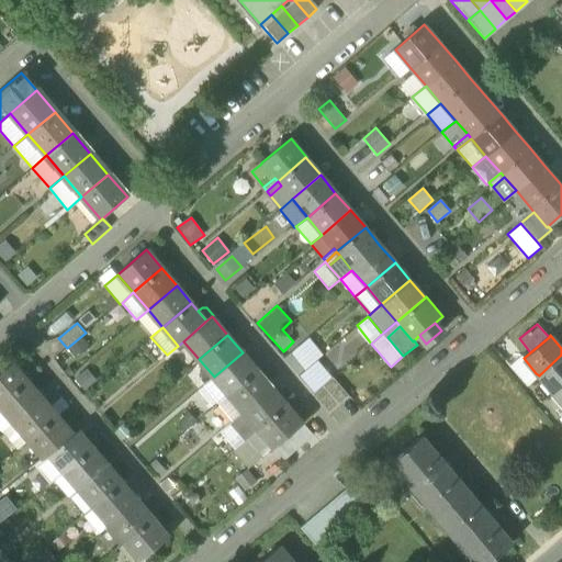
[(322,356),(306,338),(289,353),(303,371),(314,361),(322,356)]
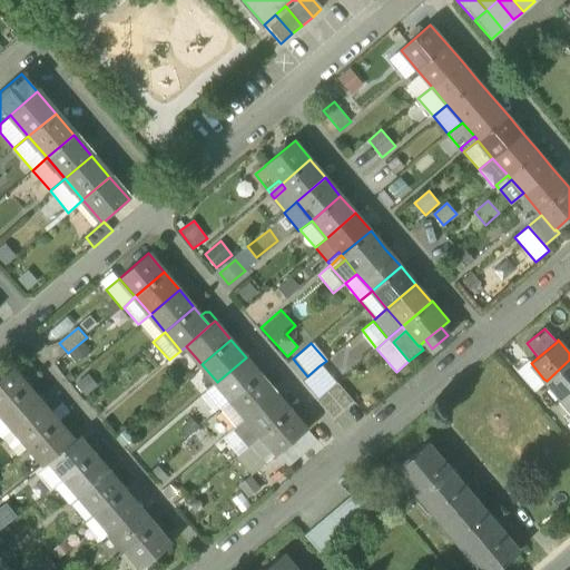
[(217,382),(232,400),(261,375),(246,357),(217,382)]
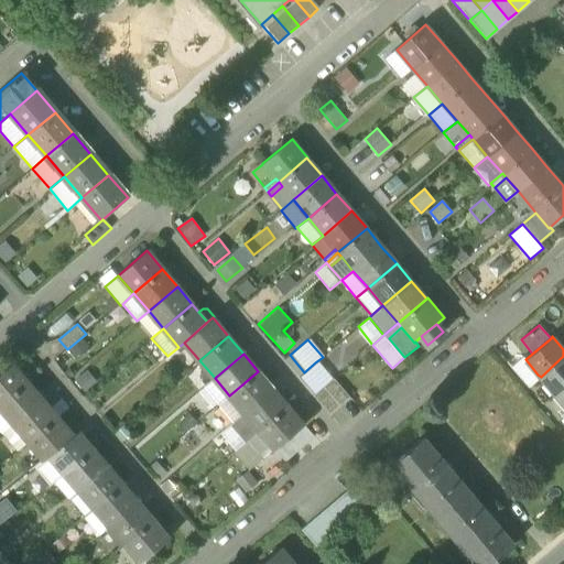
[(563,356),(541,377),(555,393),(563,386),(563,356)]
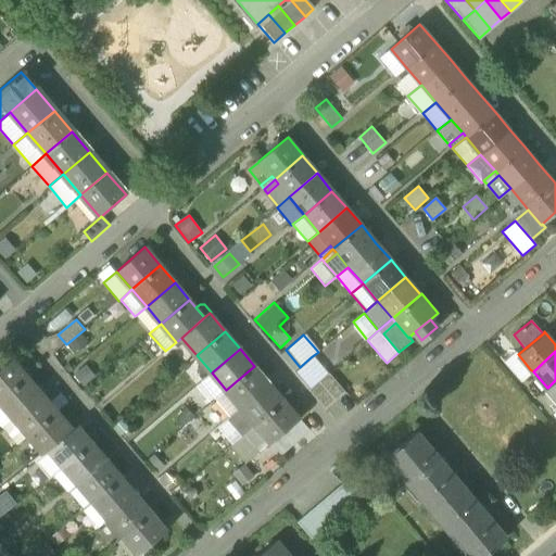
[(530,369),(518,354),(516,352),(504,362),(518,379),(530,369)]
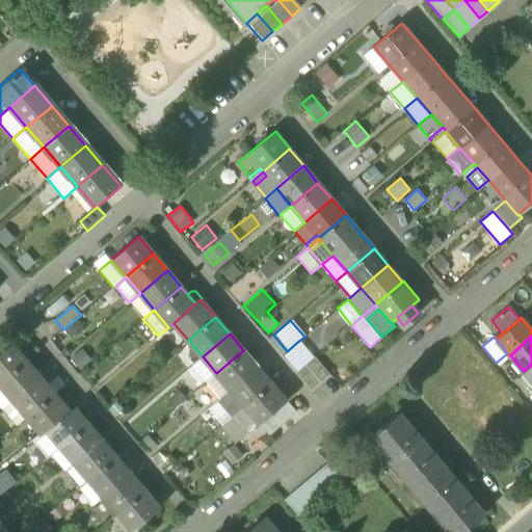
[(312,358),(297,342),(287,351),(282,356),(296,373),(312,358)]
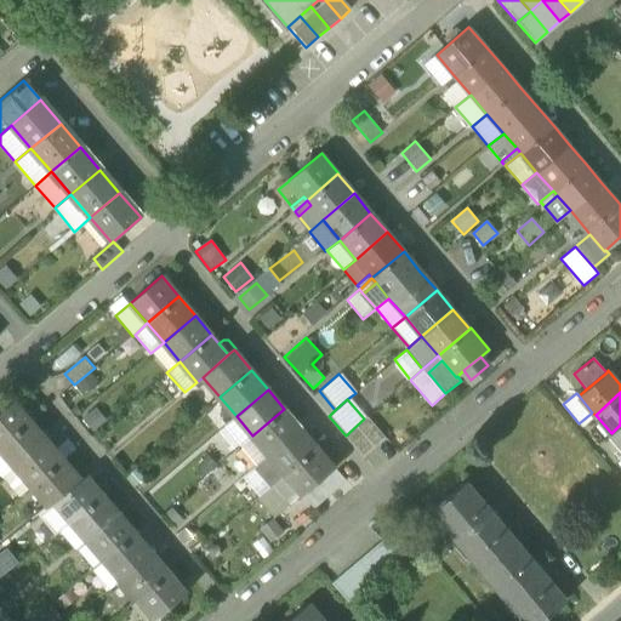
[(0,445),(30,421),(13,400),(0,411),(0,445)]
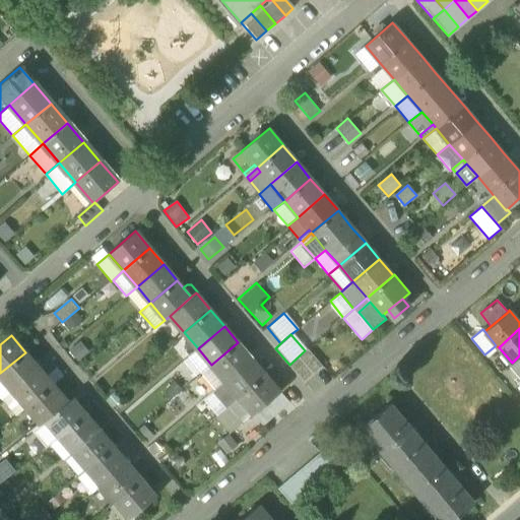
[(211,365),(225,381),(252,359),(238,342),(211,365)]
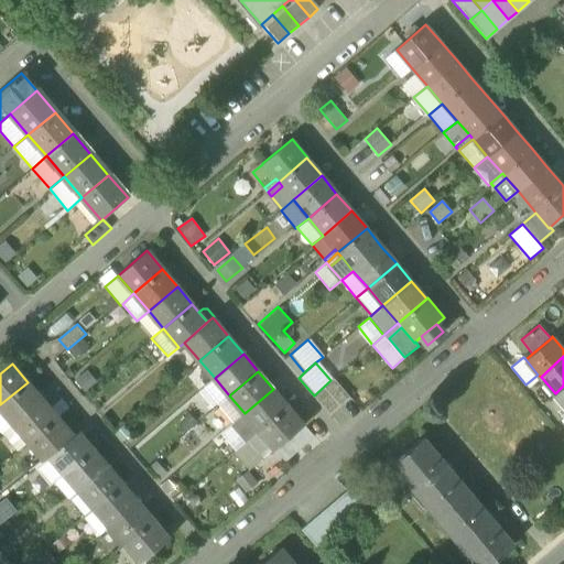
[(229,396),(215,378),(203,388),(218,405),(229,396)]
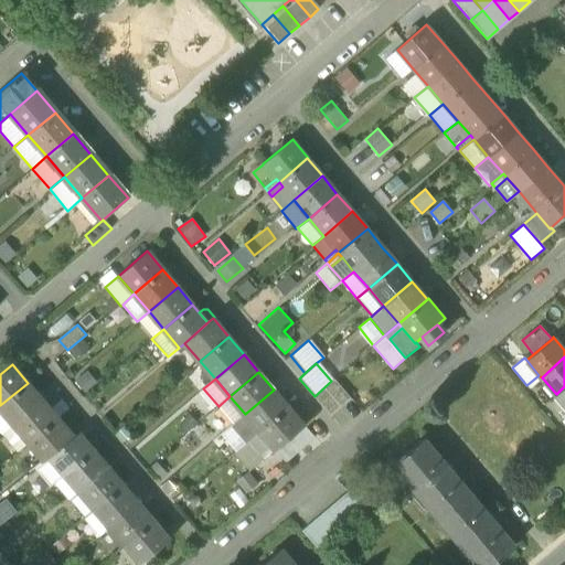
[(315,396),(331,416),(351,398),(334,379),(331,381),(315,396)]
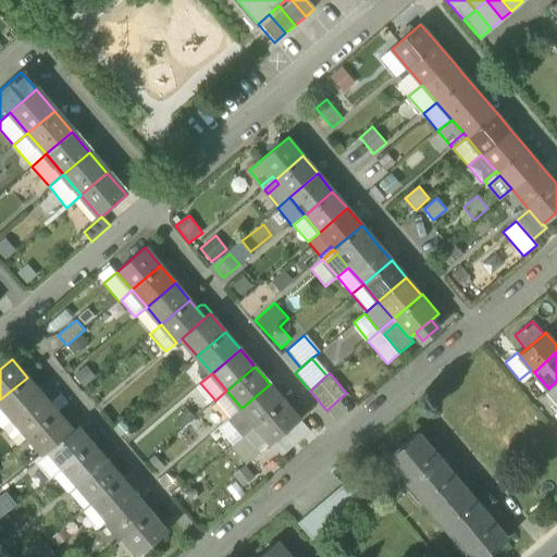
[(0,399),(0,403),(13,419),(42,395),(27,378),(0,399)]
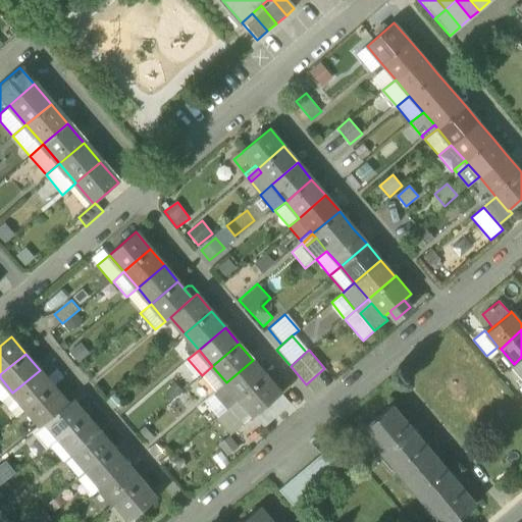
[(253,360),(226,382),(240,399),(266,376),(253,360)]
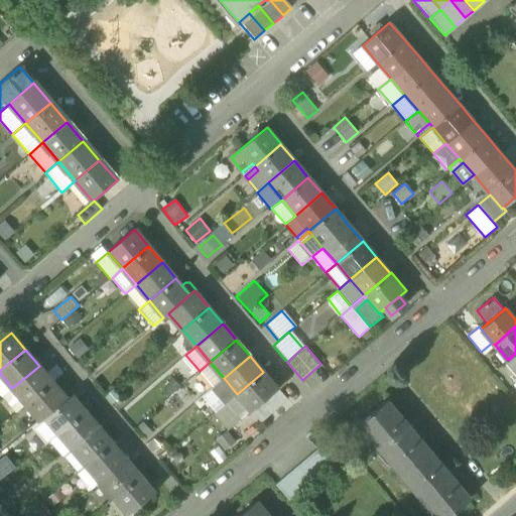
[(51,362),(42,370),(48,377),(57,369),(51,362)]
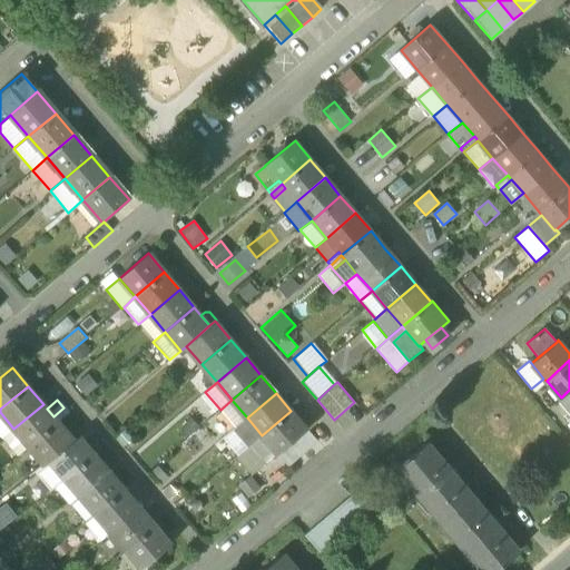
[(247,418),(232,400),(220,410),(236,428),(247,418)]
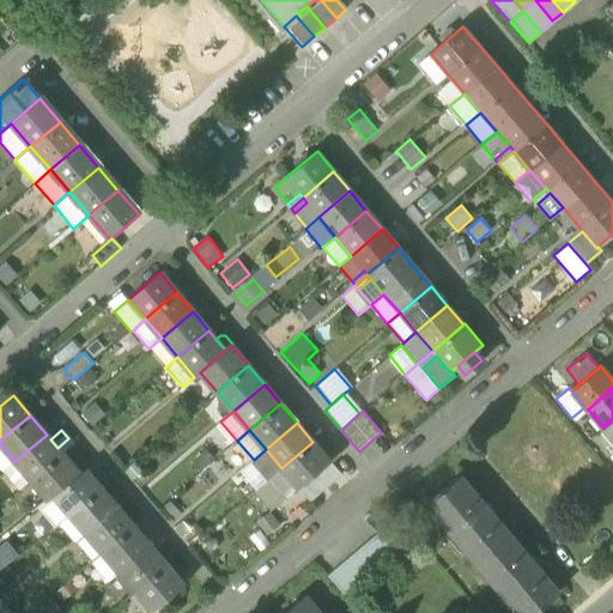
[(14,461),(30,480),(62,454),(58,448),(50,439),(47,435),(14,461)]
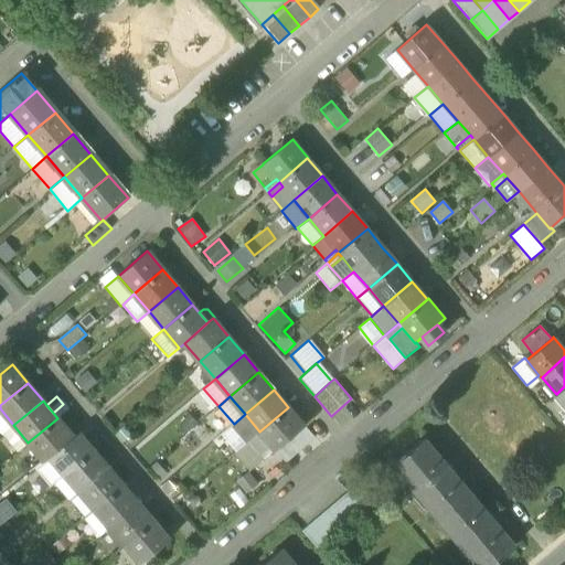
[(304,425),(288,407),(259,432),(276,449),(304,425)]
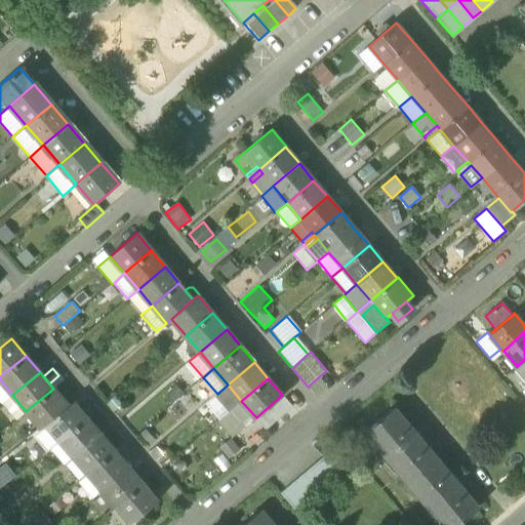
[(0,379),(0,402),(1,403),(12,395),(0,379)]
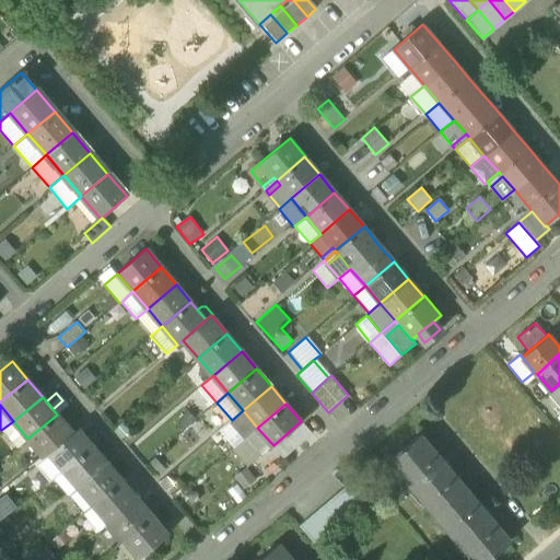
[(256,429),(257,428),(243,410),(232,420),(230,421),(244,439),(245,438),(256,429)]
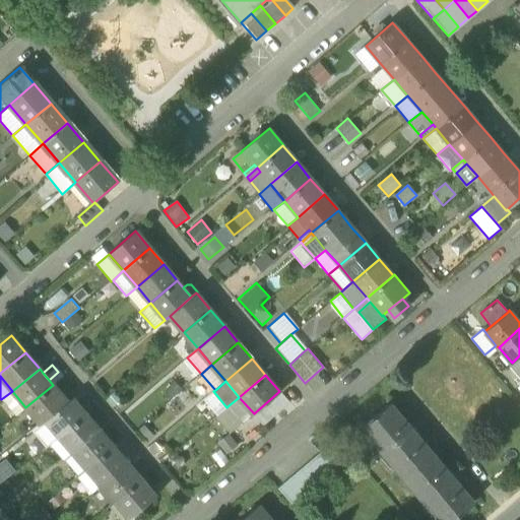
[(40,424),(45,419),(67,402),(53,385),(25,407),(40,424)]
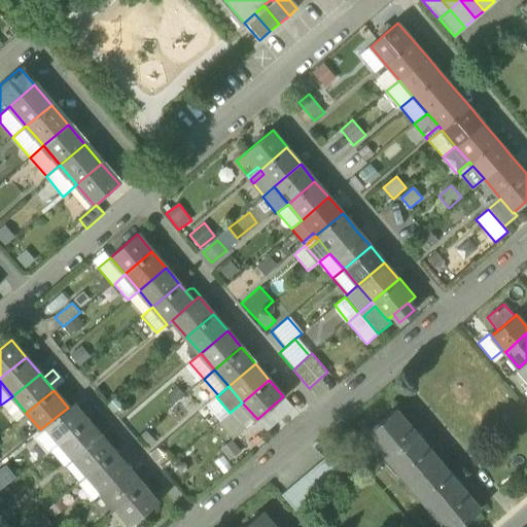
[(26,413),(12,396),(1,405),(14,421),(26,413)]
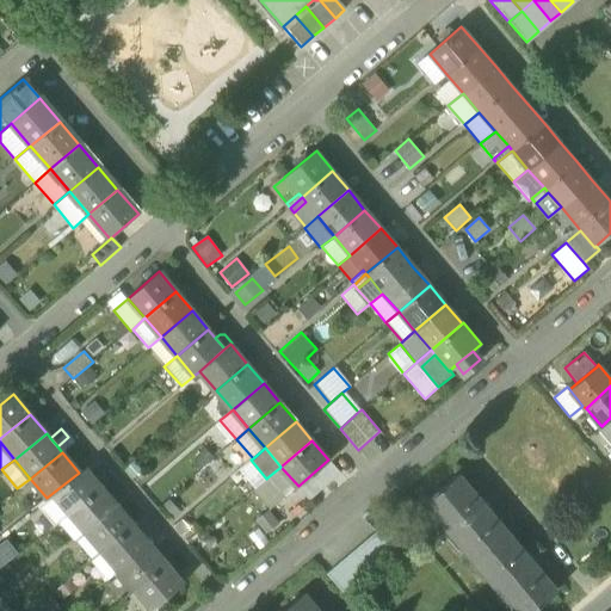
[(266,479),(251,460),(238,470),(254,488),(266,479)]
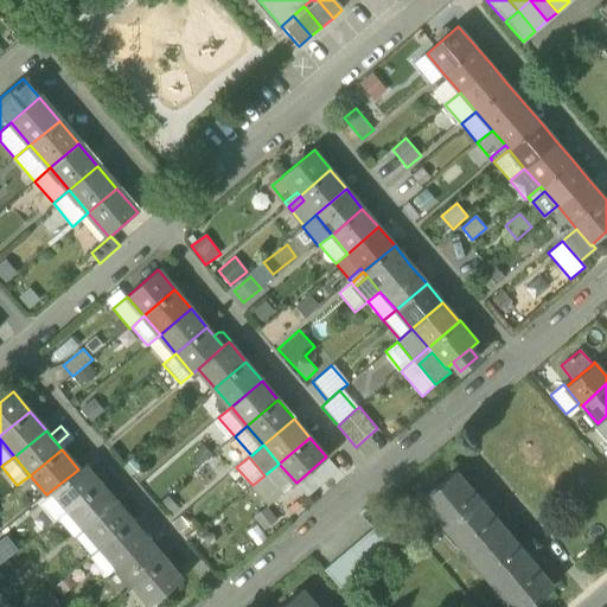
[(296,483),(307,496),(338,470),(327,457),(326,457),(296,483)]
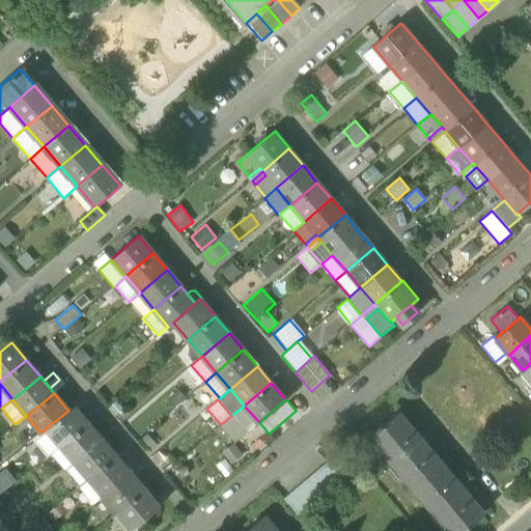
[(46,428),(60,446),(88,423),(74,406),(68,411),(46,428)]
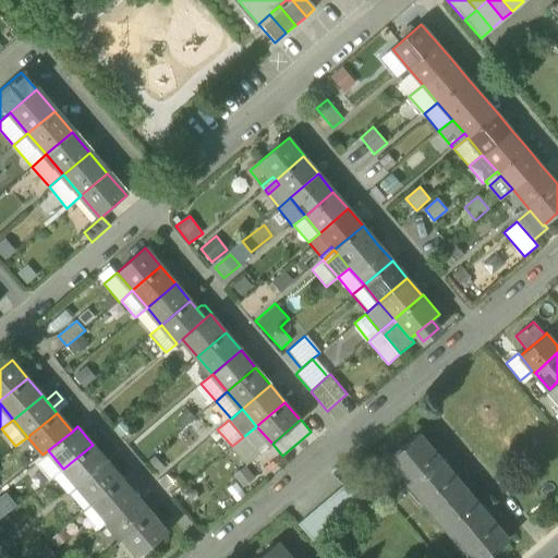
[(255,427),(244,436),(259,455),(273,444),(256,426),(255,427)]
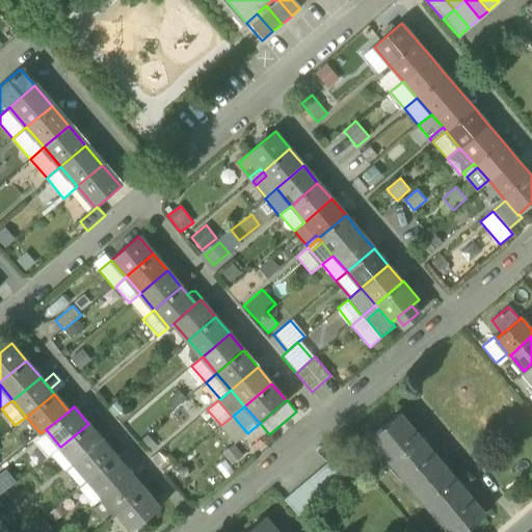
[(370,437),(414,489),(444,463),(400,411),(370,437)]
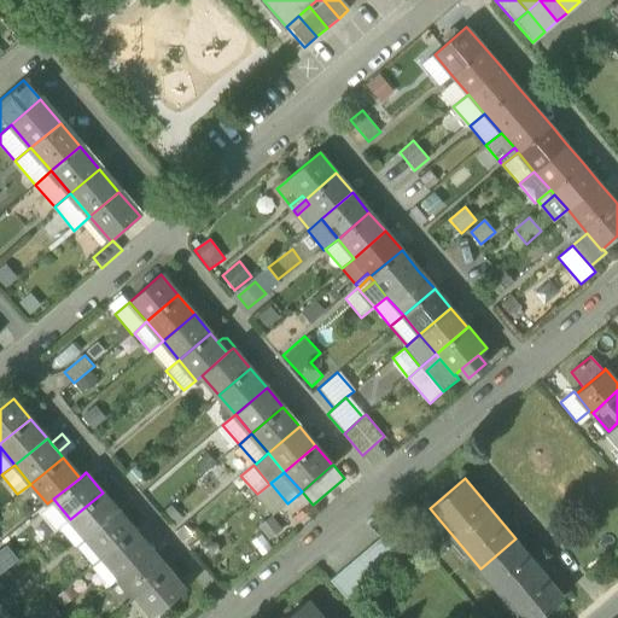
[(270,483),(269,484),(257,494),(256,495),(274,516),(287,503),(270,483)]
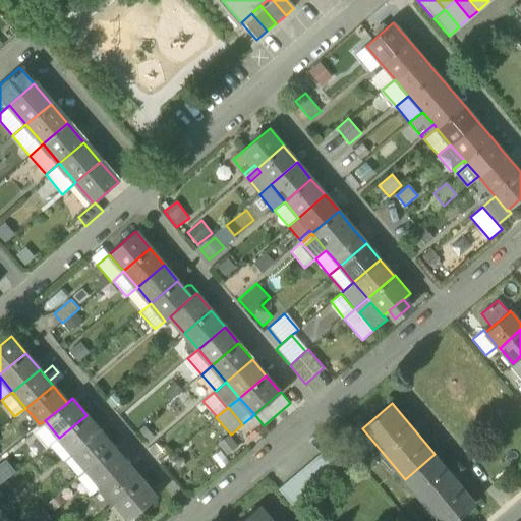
[(101,431),(87,415),(59,438),(73,454),(101,431)]
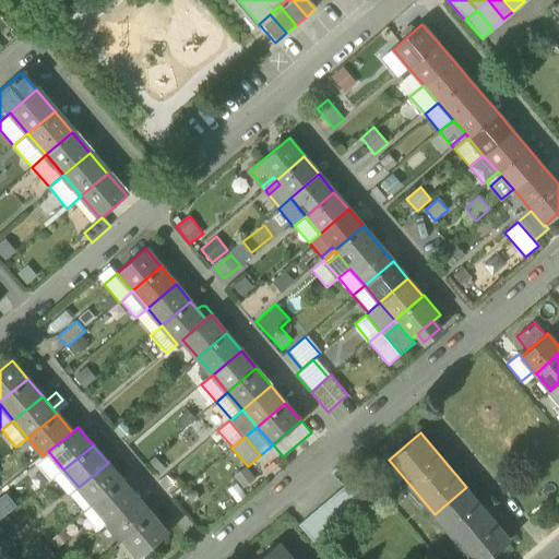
[(48,451),(43,455),(33,463),(48,482),(63,470),(48,451)]
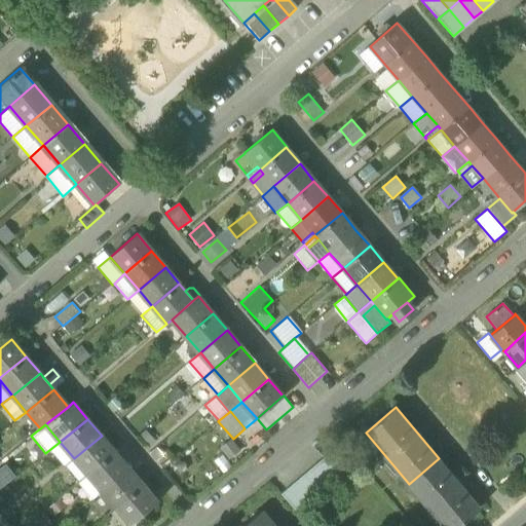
[(115,452),(102,436),(74,458),(87,475),(115,452)]
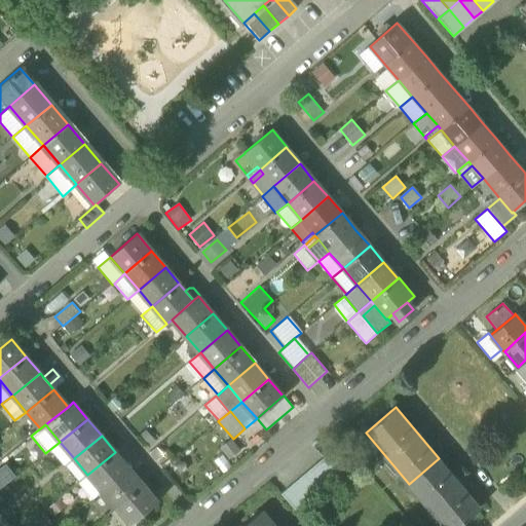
[(285,495),(300,513),(358,464),(342,446),(285,495)]
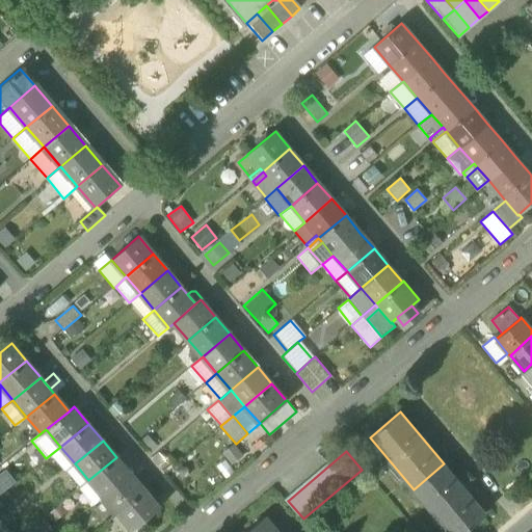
[(131,474),(116,457),(88,480),(103,497),(131,474)]
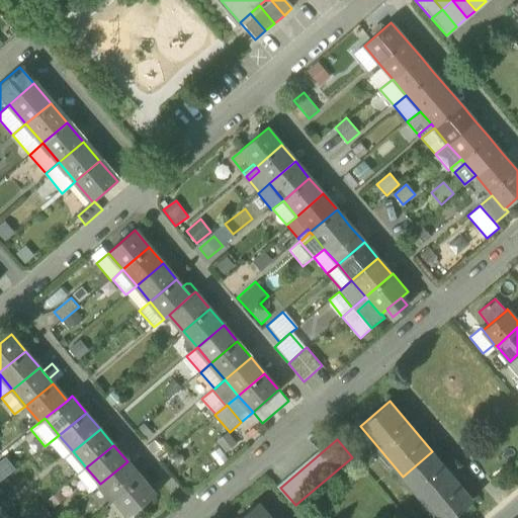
[(450,517),(472,500),(432,451),(403,477),(437,517),(450,517)]
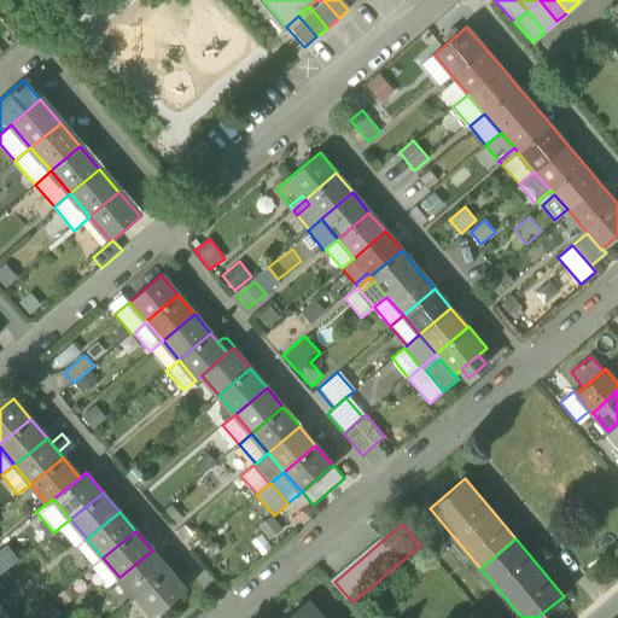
[(6,549),(0,553),(0,573),(16,561),(6,549)]
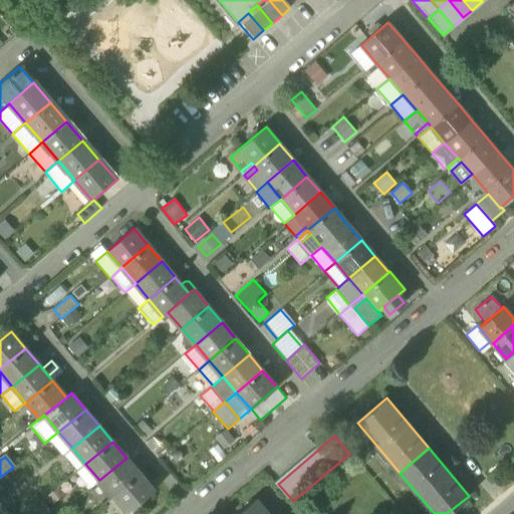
[(140,474),(126,458),(99,480),(112,496),(140,474)]
